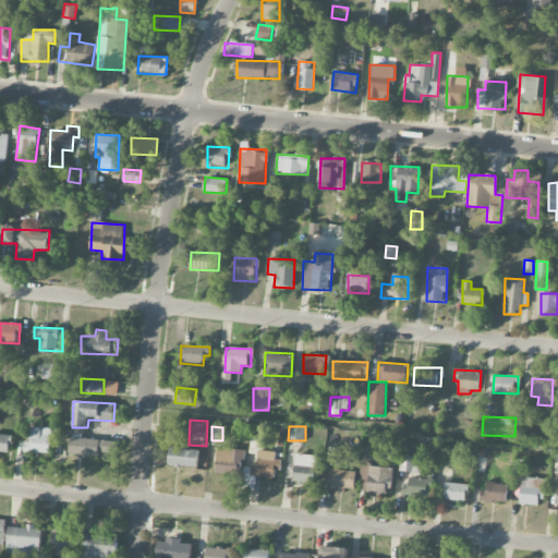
[(50,452),(51,428),(31,427),(29,452),(50,452)]
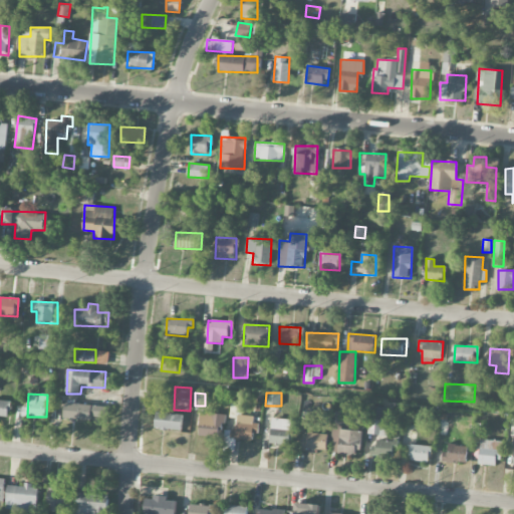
[(0,416),(9,417),(10,401),(0,400),(0,416)]
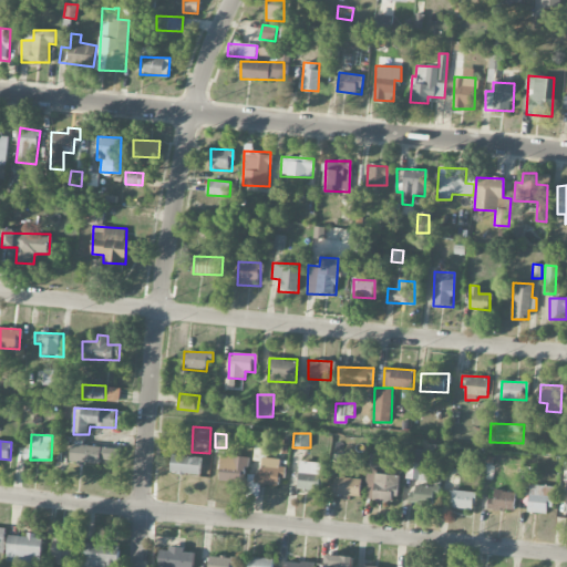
[(117,463),(117,447),(71,445),(71,462),(117,463)]
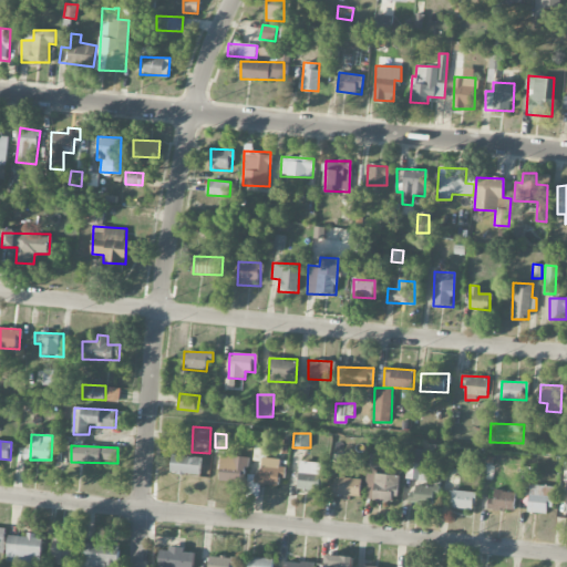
[(406,480),(428,481),(429,450),(408,449),(406,480)]
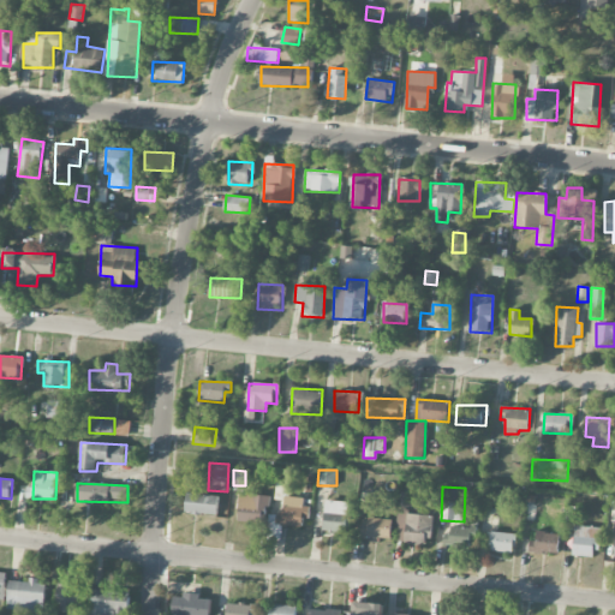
[(417,507),(417,494),(399,493),(396,543),(429,544),(430,515),(408,514),(410,507),(417,507)]
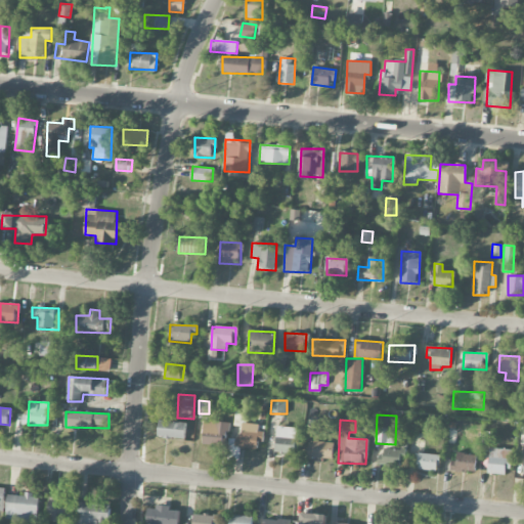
[(185,438),(186,422),(159,421),(159,437),(185,438)]
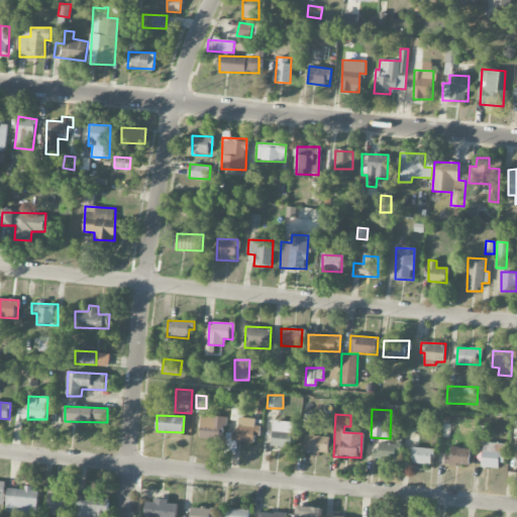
[(224,415),(201,415),(201,438),(224,439),(224,415)]
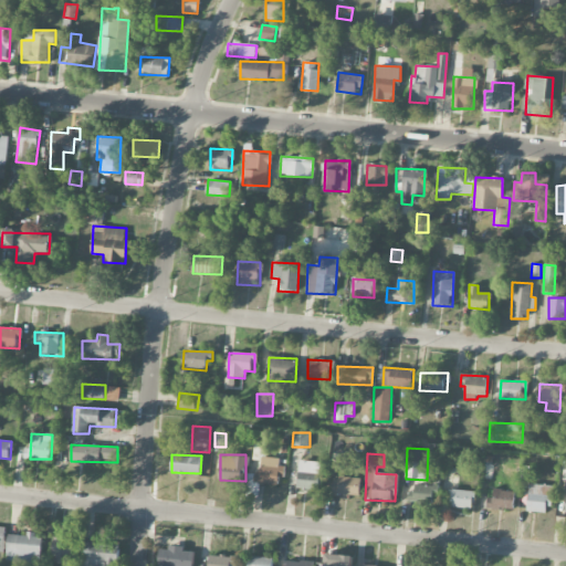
[(281,484),(282,458),(259,457),(259,483),(281,484)]
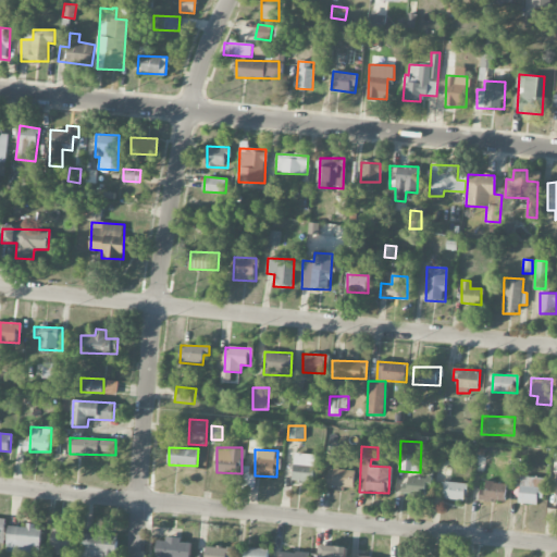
[(314,482),(316,455),(294,454),(293,481),(314,482)]
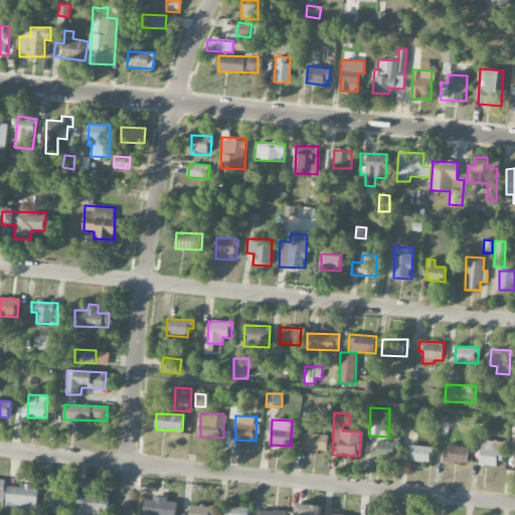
[(303,450),(327,452),(328,435),(303,434),(303,450)]
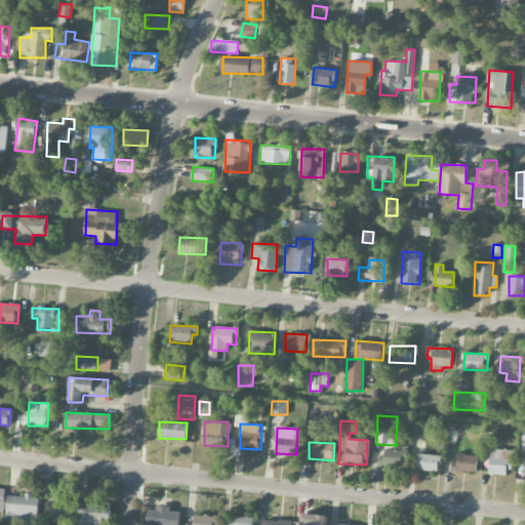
[(510,477),(513,450),(491,448),(488,474),(510,477)]
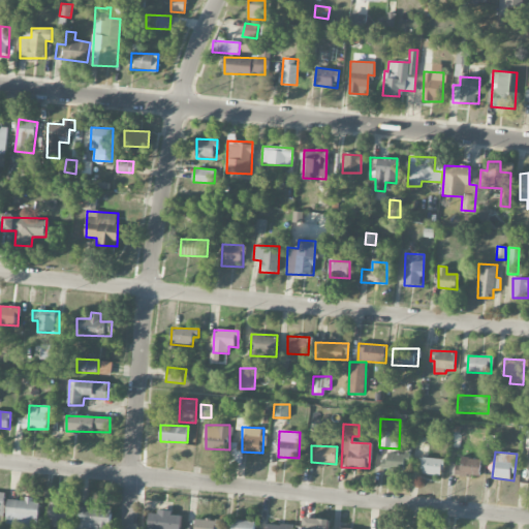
[(407,470),(407,454),(382,453),(381,469),(407,470)]
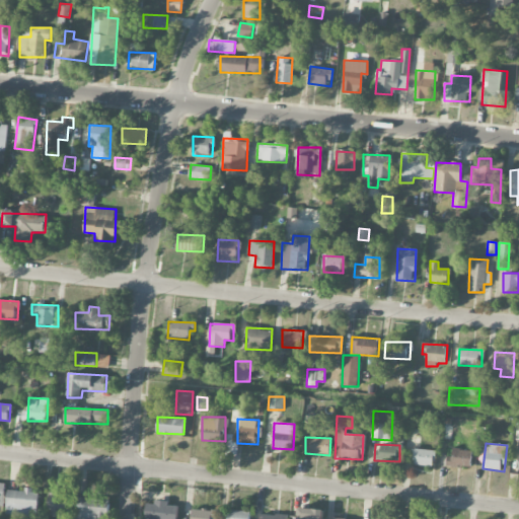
[(434,466),(436,451),(415,449),(413,464),(434,466)]
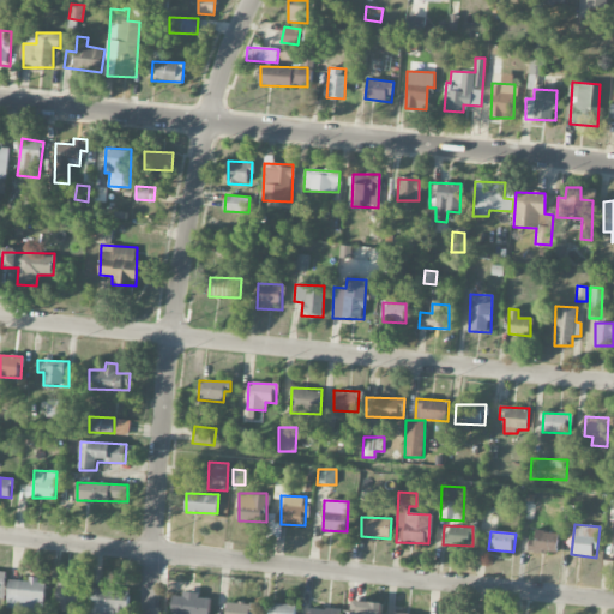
[(529,552),(558,553),(559,533),(535,531),(535,540),(529,540),(529,552)]
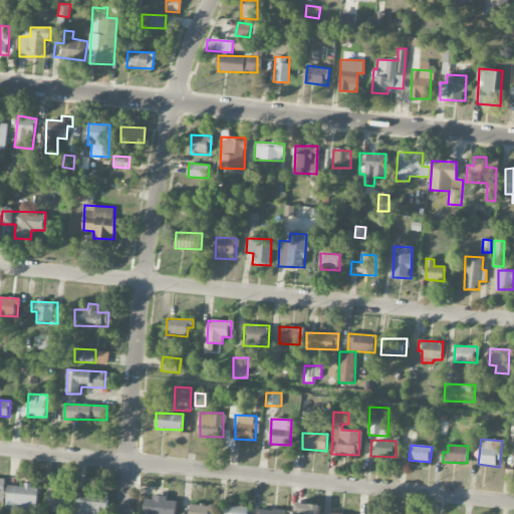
[(6,510),(37,512),(38,486),(7,485),(6,510)]
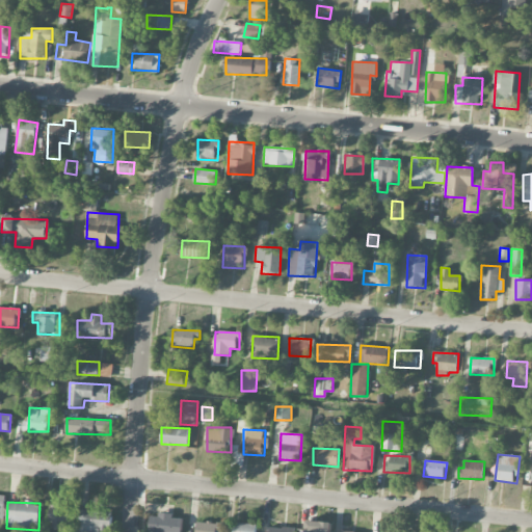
[(49,528),(69,530),(72,508),(51,505),(49,528)]
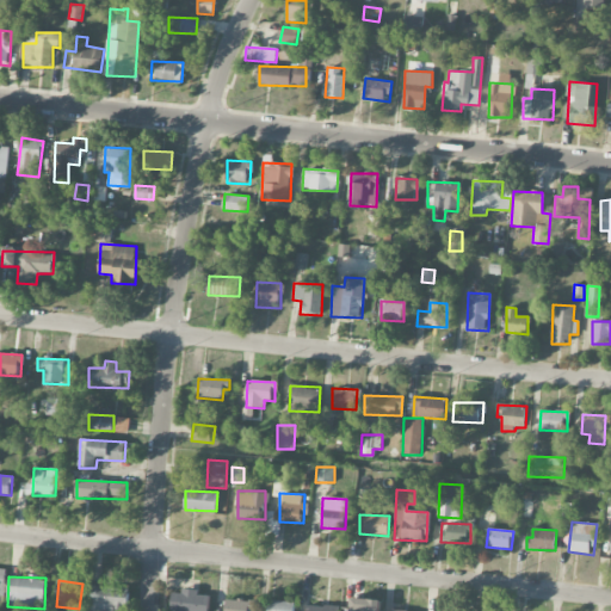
[(93,604),(93,610),(125,610),(128,588),(86,586),(86,603),(93,604)]
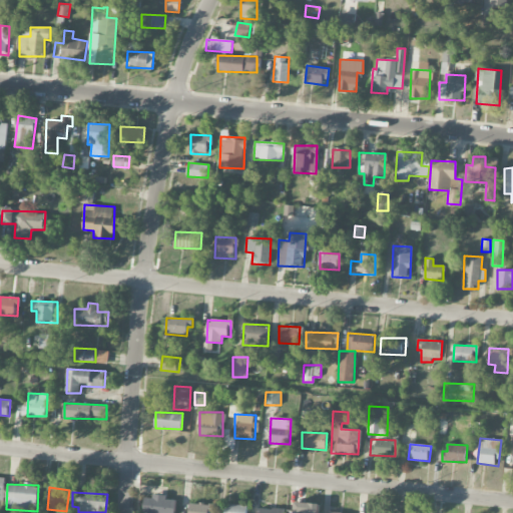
[(145,495),(142,512),(174,512),(175,500),(167,499),(167,497),(145,495)]
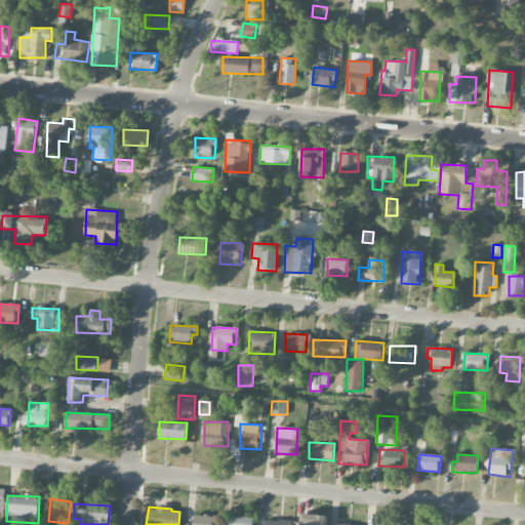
[(324,524),(326,517),(301,513),(300,523),(296,522),(295,524),(324,524)]
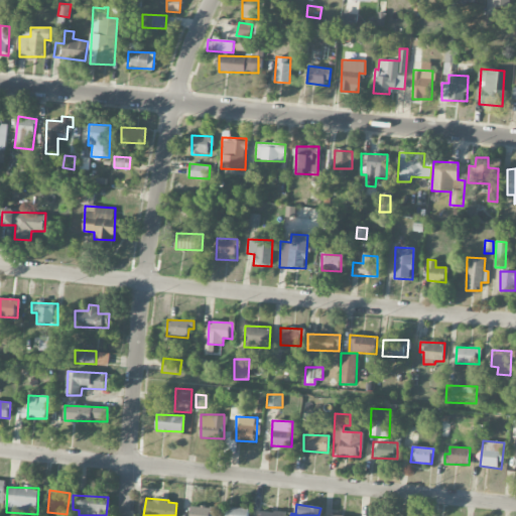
[(190,506),(189,515),(215,515),(216,508),(190,506)]
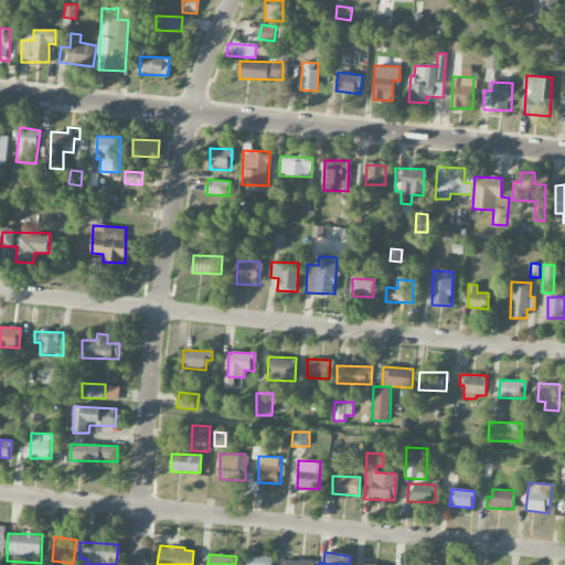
[(270,564),(272,556),(247,555),(246,564),(270,564)]
